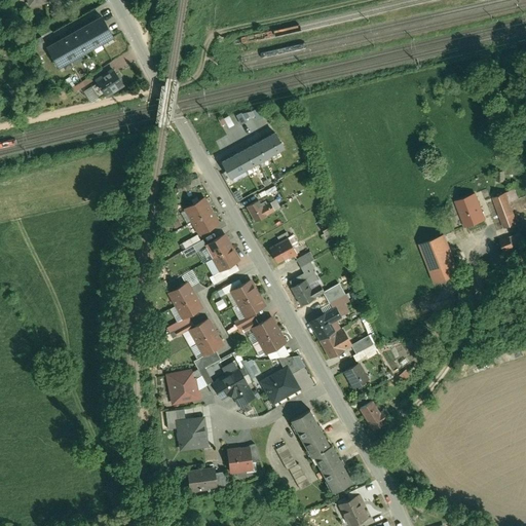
[(102,15),(48,46),(60,67),(114,37),(102,15)]
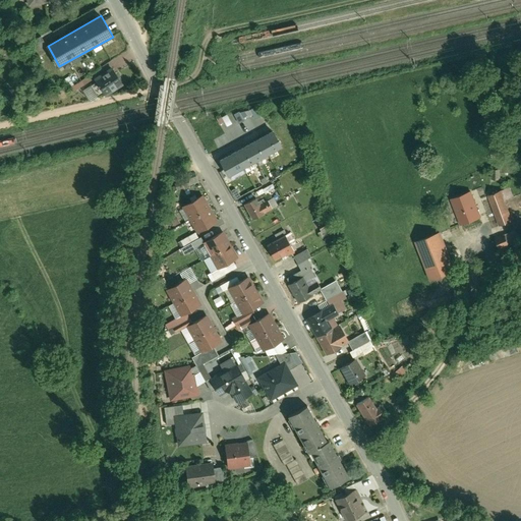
[(112,68),(95,78),(96,80),(103,92),(104,95),(121,84),(112,68)]
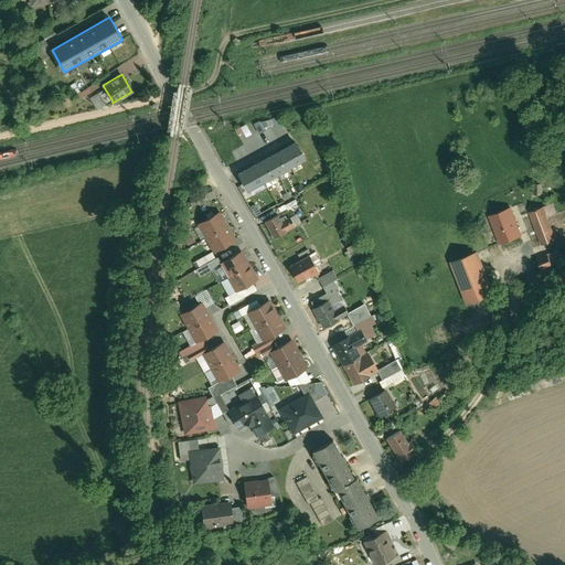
[(92,95),(100,91),(96,83),(87,88),(83,81),(75,86),(74,84),(68,86),(77,102),(91,93),(92,95)]
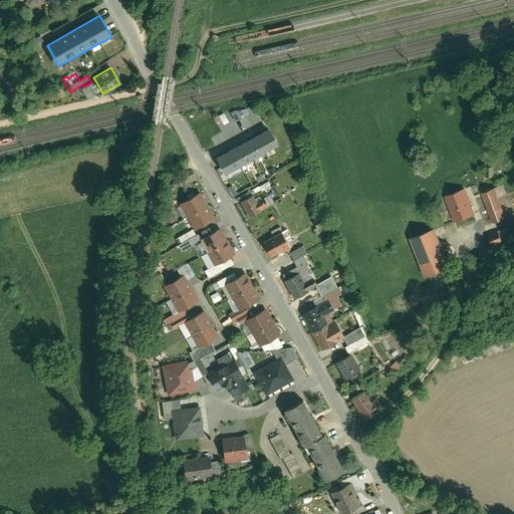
[(101,90),(94,79),(91,82),(83,86),(81,87),(89,100),(96,95),(95,94),(101,90)]
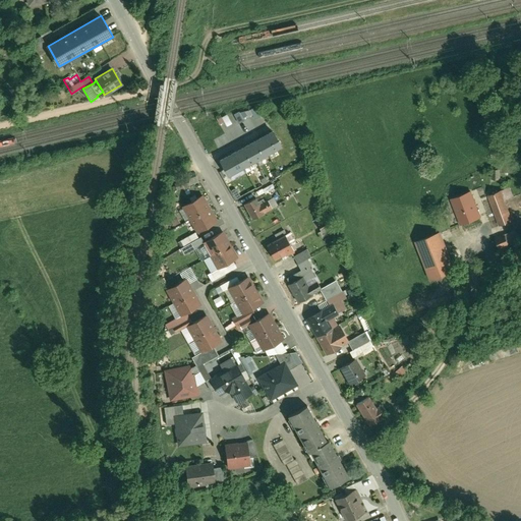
[(236,122),(257,114),(254,106),(233,114),(236,122)]
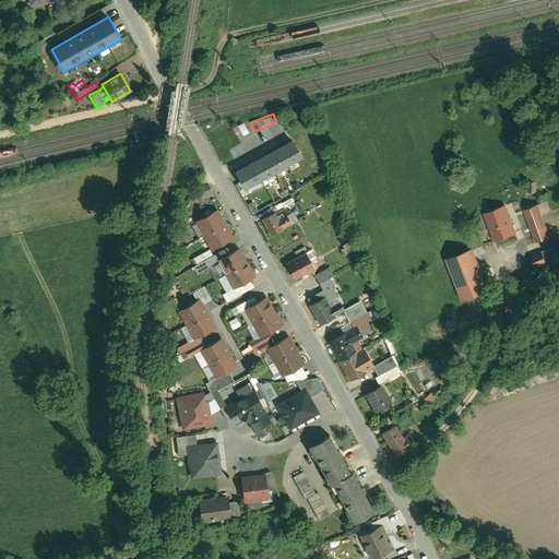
[(290,140),(233,170),(242,189),(300,158),(290,140)]
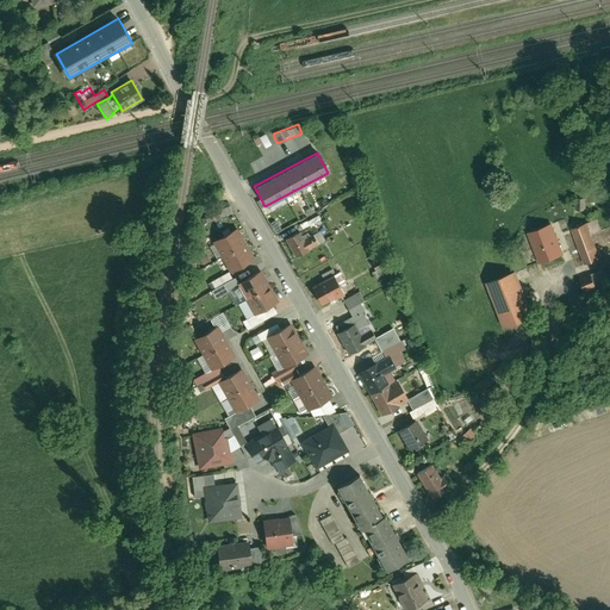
[(203,225),(222,218),(218,210),(203,216),(204,219),(201,221),(203,225)]
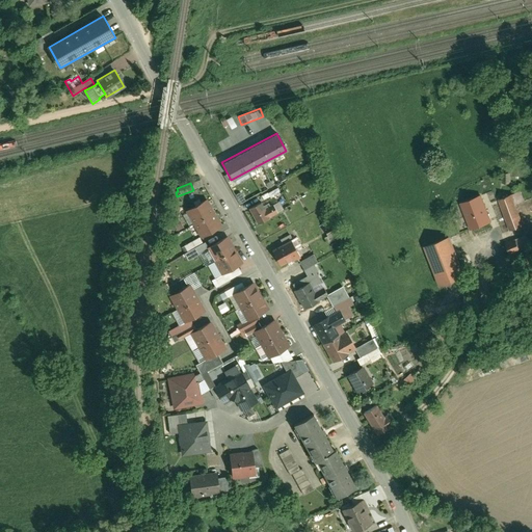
[(267,193),(269,198),(280,193),(277,188),(267,193)]
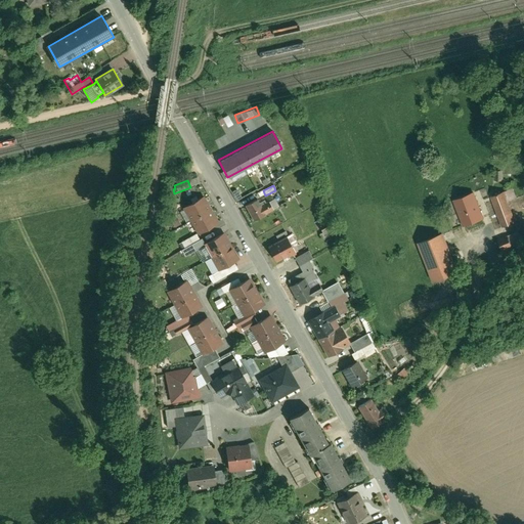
[(504,190),(489,197),(500,226),(515,221),(504,190)]
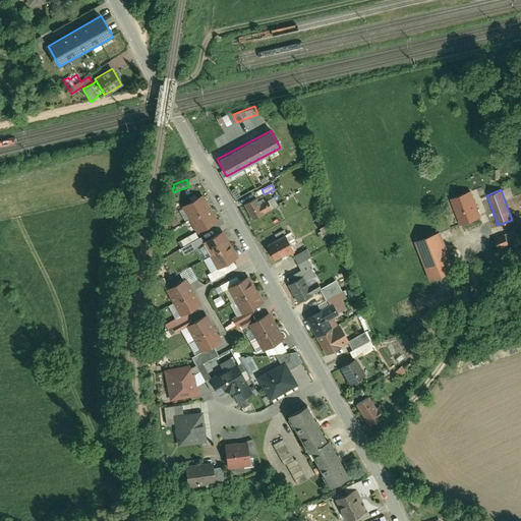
[(480,217),(469,190),(450,198),(459,225),(480,217)]
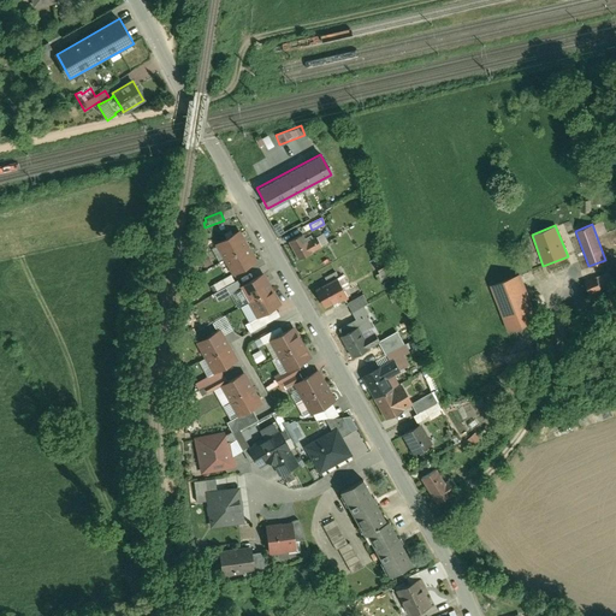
[(238,230),(213,244),(231,276),(256,262),(238,230)]
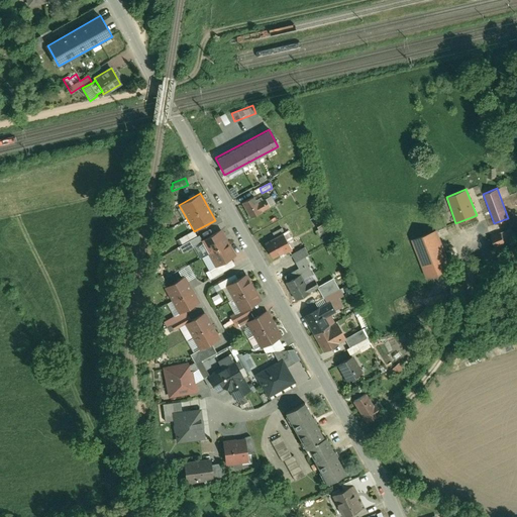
[(253,196),(240,202),(248,218),(269,208),(267,203),(266,201),(264,202),(261,197),(255,200),(253,196)]
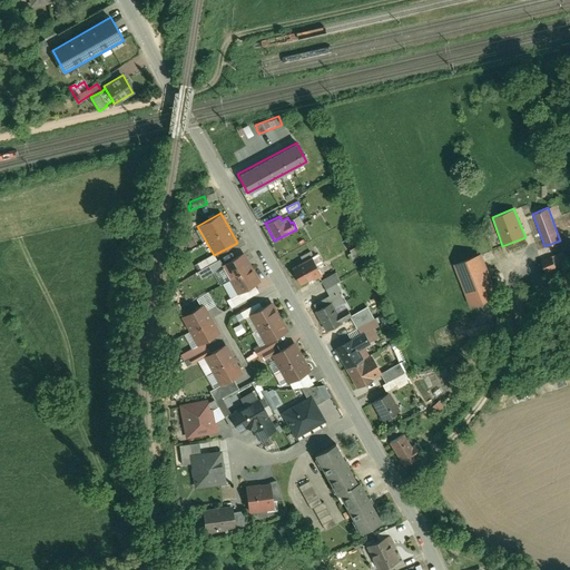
[(355,239),(343,245),(349,255),(360,249),(355,239)]
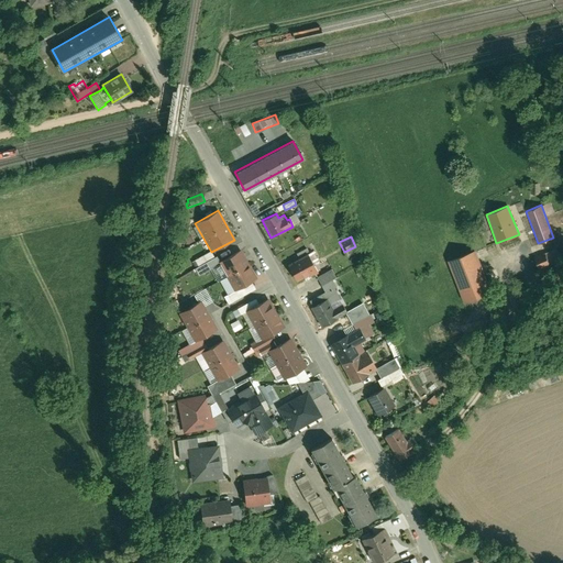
[(556,247),(533,256),(538,269),(561,261),(556,247)]
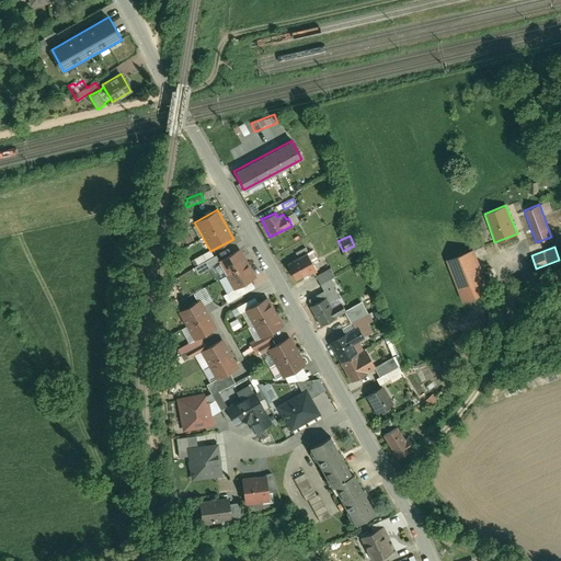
[(239,249),(217,262),(209,266),(229,301),(253,287),(249,278),(254,276),(239,249)]
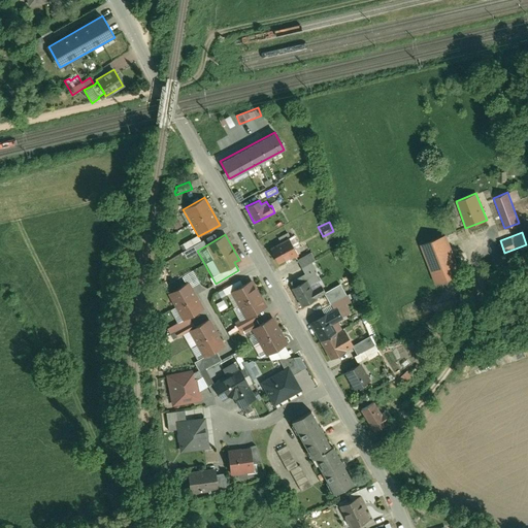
[(185,250),(200,241),(197,235),(182,244),(185,250)]
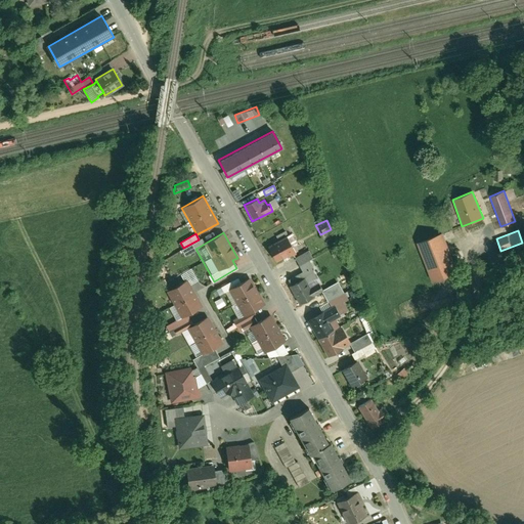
[(290,233),(265,246),(273,262),(286,256),(287,258),(295,254),(294,252),(298,250),(290,233)]
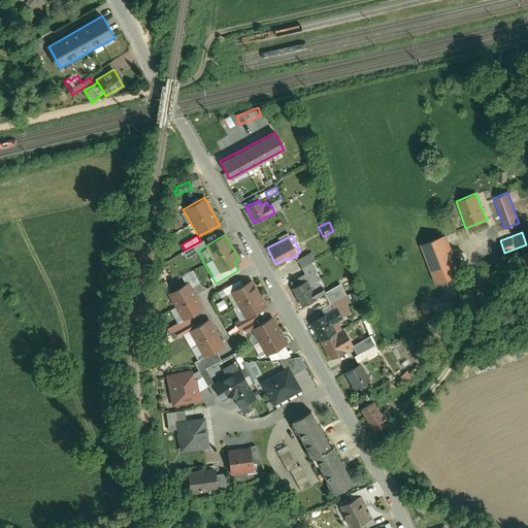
[(447,236),(446,235),(420,245),(421,246),(436,283),(440,282),(461,272),(447,236)]
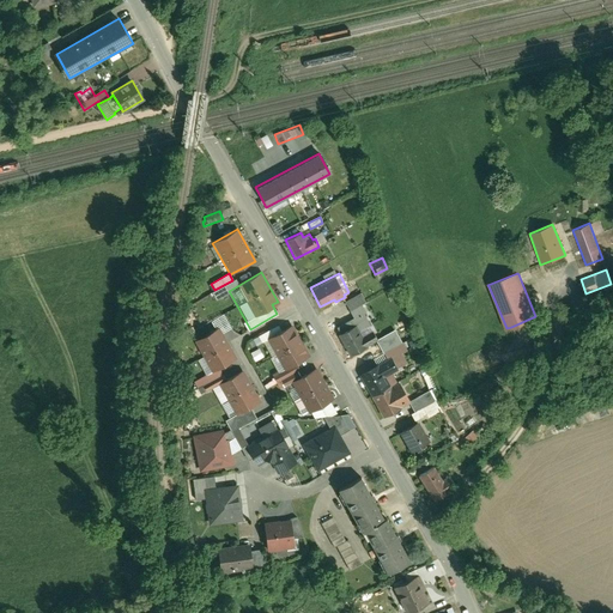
[(229,291),(237,286),(234,280),(232,280),(214,290),(212,292),(216,298),(229,291)]
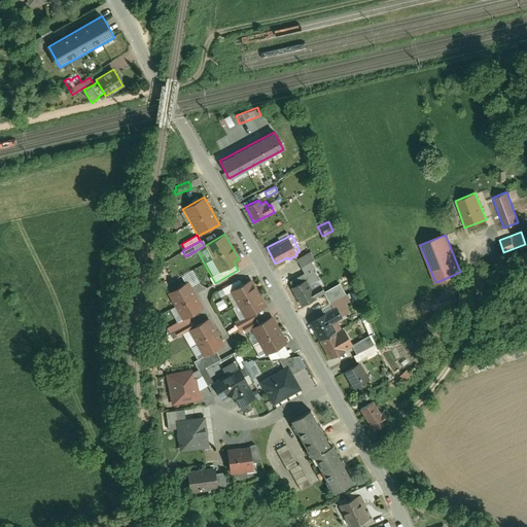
[(309,251),(295,258),(300,268),(310,262),(314,260),(309,251)]
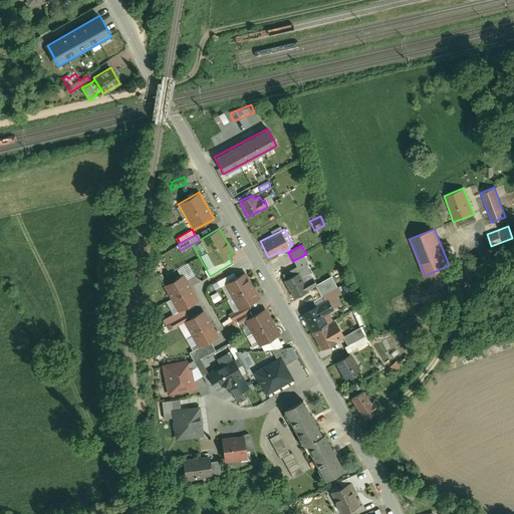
[(302,256),(292,261),(295,266),(304,261),(302,256)]
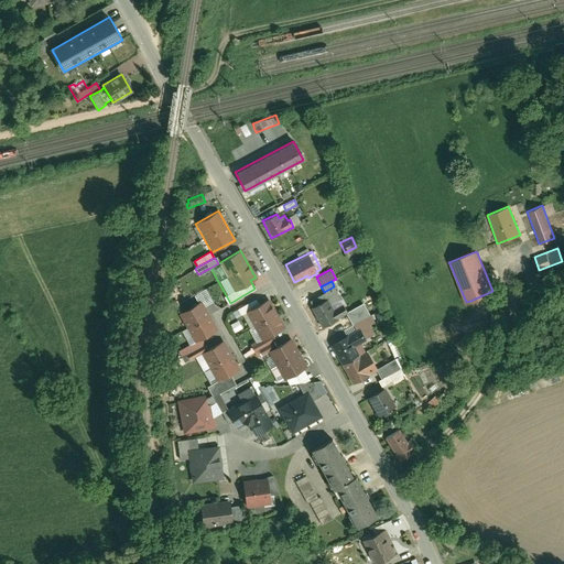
[(170,296),(176,305),(183,300),(177,292),(170,296)]
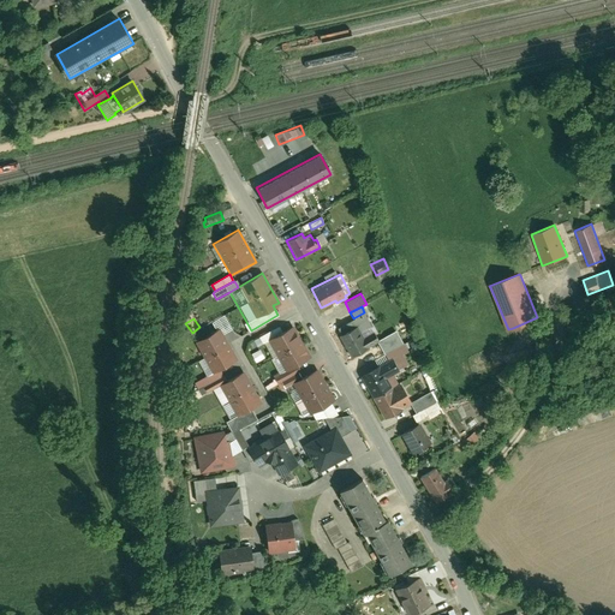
[(255,347),(267,340),(282,332),(278,324),(251,340),(255,347)]
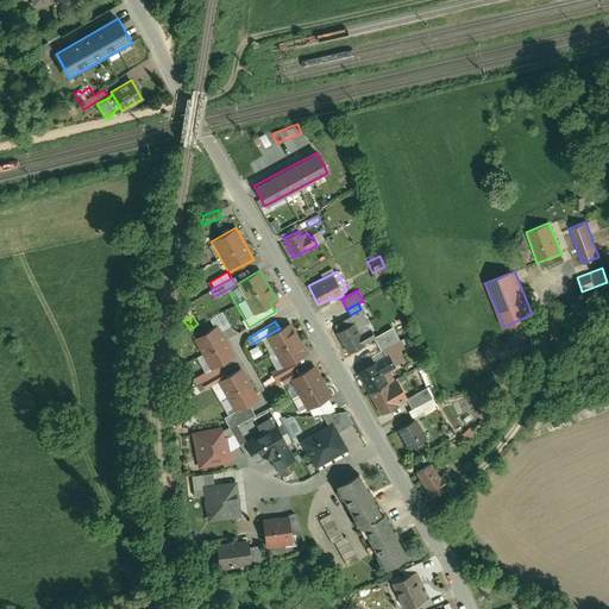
[(340,332),(336,334),(345,352),(372,338),(368,328),(357,333),(351,321),(338,328),(340,332)]
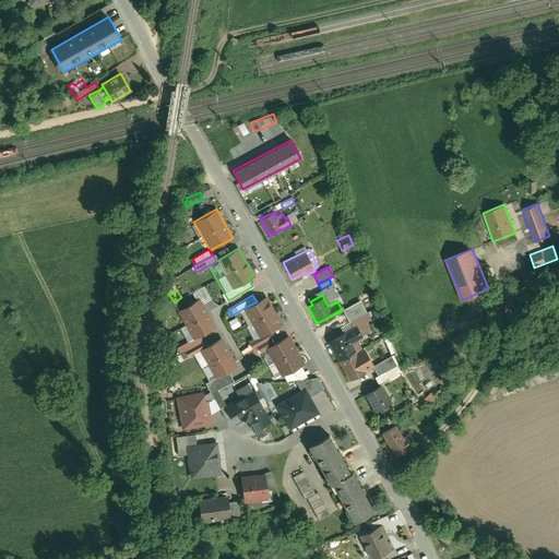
[(257,301),(242,309),(244,311),(239,313),(245,323),(249,320),(250,322),(245,326),(249,334),(254,331),(259,336),(270,330),(282,323),(265,296),(257,301)]
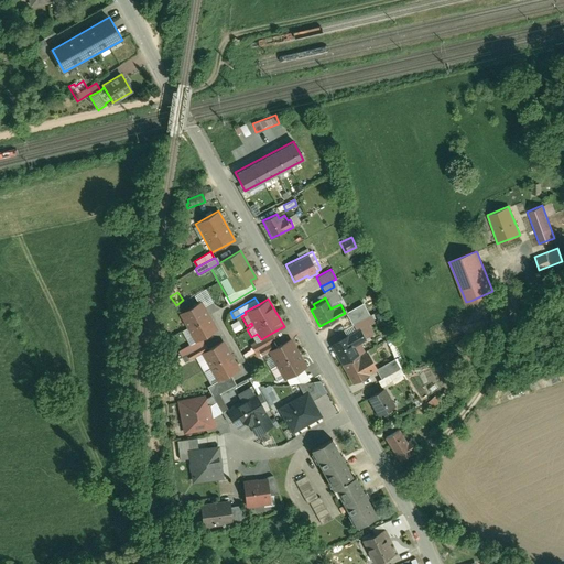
[(218,329),(203,301),(180,313),(186,327),(181,331),(188,345),(202,338),(218,329)]
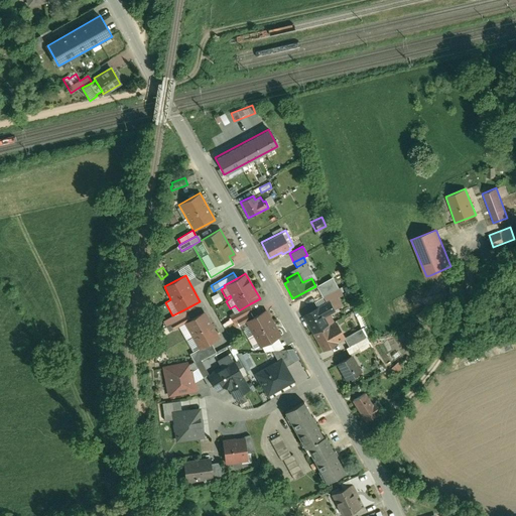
[(332,277),(315,286),(321,296),(338,288),(332,277)]
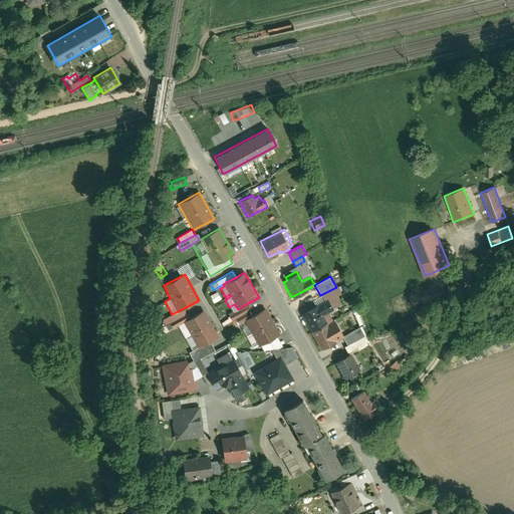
[(336,287),(320,295),(323,300),(300,313),(320,349),(343,336),(342,334),(334,319),(326,323),(321,315),(340,305),(335,296),(339,293),(336,287)]
